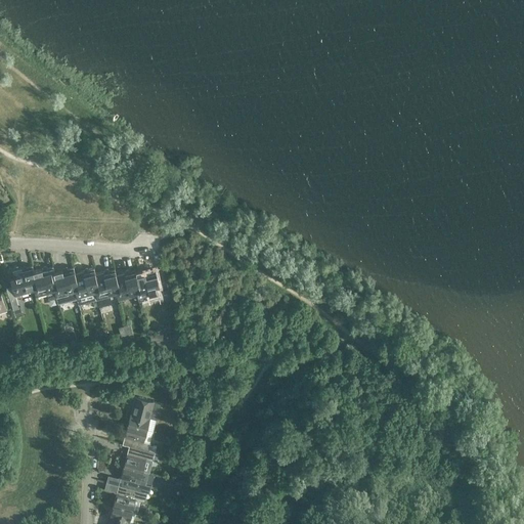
[(34,270),(33,267),(33,264),(18,268),(17,265),(6,268),(9,278),(10,278),(14,296),(28,292),(27,290),(33,288),(33,289),(34,288),(31,279),(36,277),(34,270)]
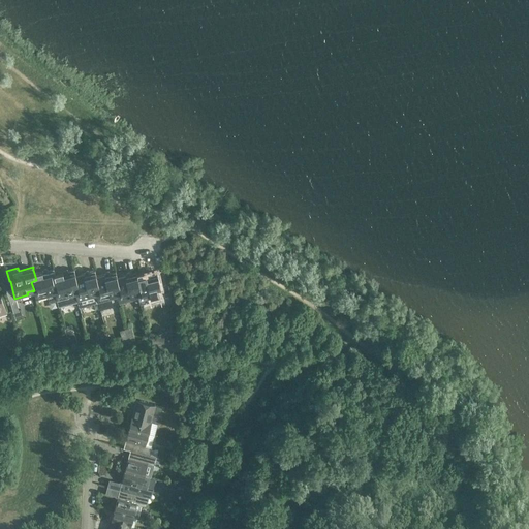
[(43,271),(42,267),(33,270),(34,273),(36,280),(31,282),(34,290),(33,291),(35,299),(48,296),(49,302),(57,300),(52,283),(57,281),(55,274),(54,270),(53,268),(43,271)]
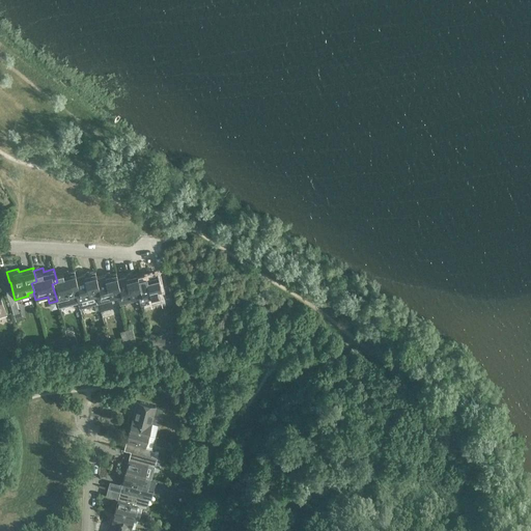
[(64,273),(63,269),(54,271),(55,275),(57,282),(52,284),(57,301),(58,307),(78,302),(76,294),(74,284),(78,283),(76,276),(75,270),(64,273)]
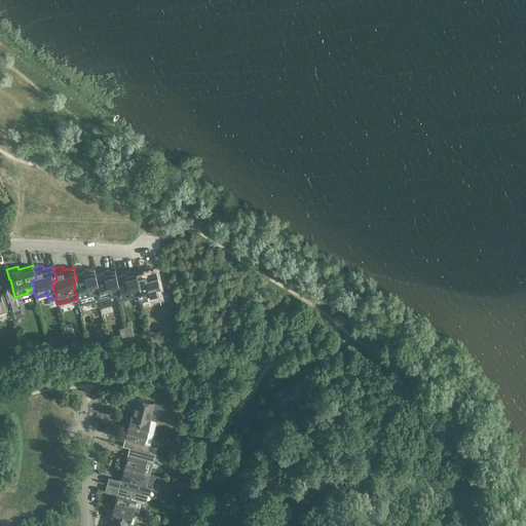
[(95,268),(75,273),(77,280),(73,282),(75,291),(77,299),(78,304),(98,300),(96,292),(94,283),(98,282),(96,274),(95,268)]
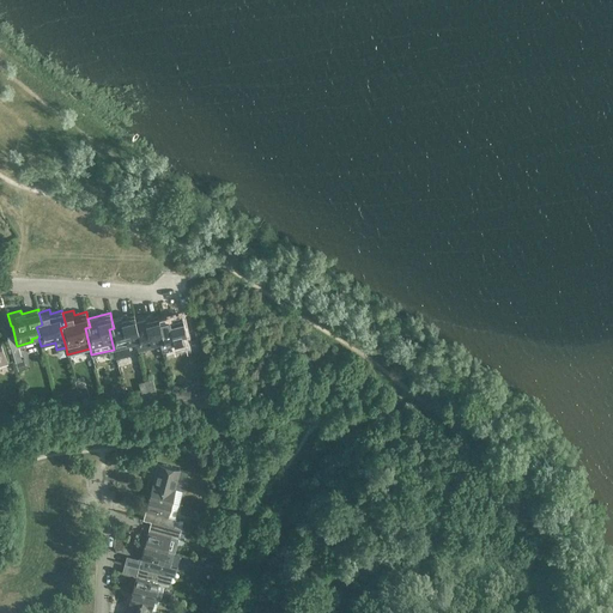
[(138,329),(135,321),(134,314),(111,320),(114,328),(109,329),(111,340),(114,350),(128,345),(128,343),(135,341),(133,331),(138,329)]
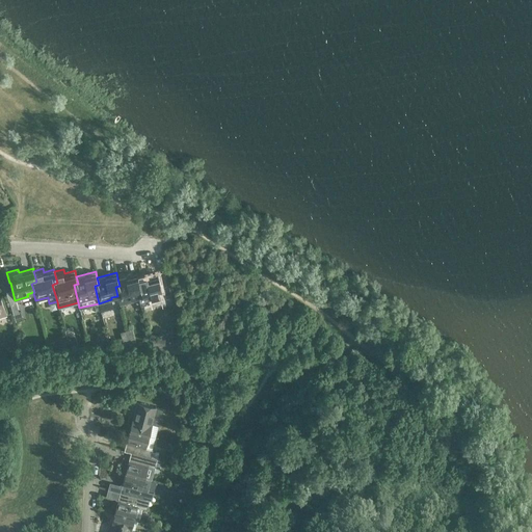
[(140,306),(144,304),(153,301),(160,300),(159,297),(170,295),(164,272),(158,274),(138,278),(140,286),(136,288),(138,296),(138,297),(140,306)]
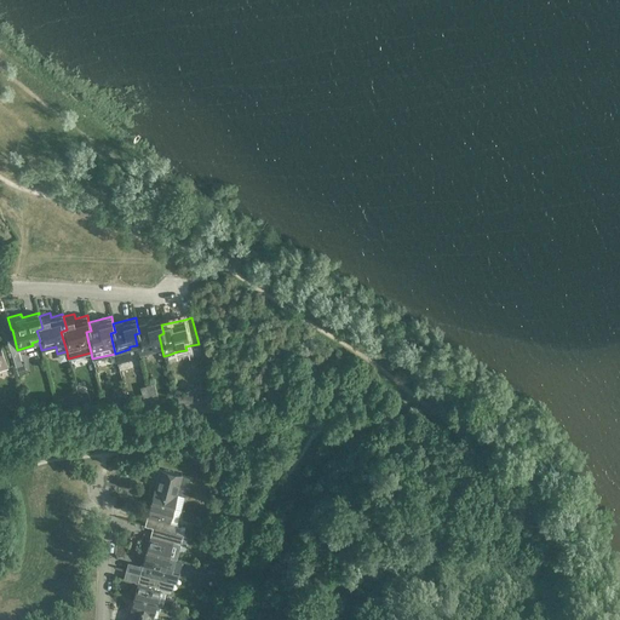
[(161,325),(160,319),(137,325),(139,333),(135,334),(137,345),(139,355),(154,350),(154,348),(161,346),(161,345),(159,336),(164,333),(161,325)]
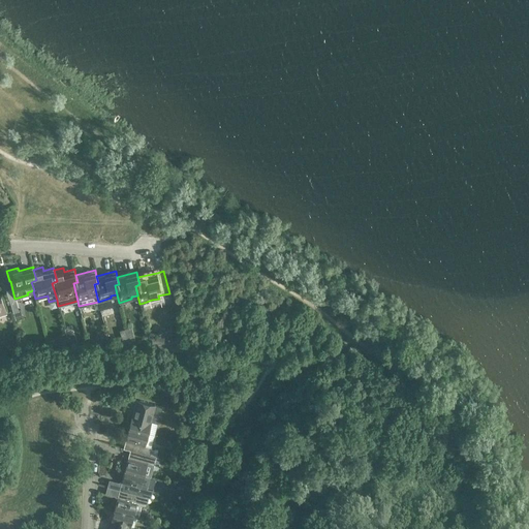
[(83,318),(96,315),(94,310),(82,313),(83,318)]
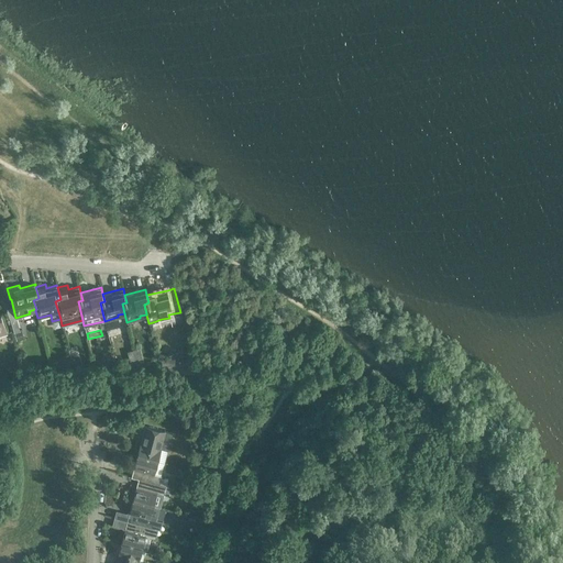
[(191,407),(180,411),(183,418),(194,415),(191,407)]
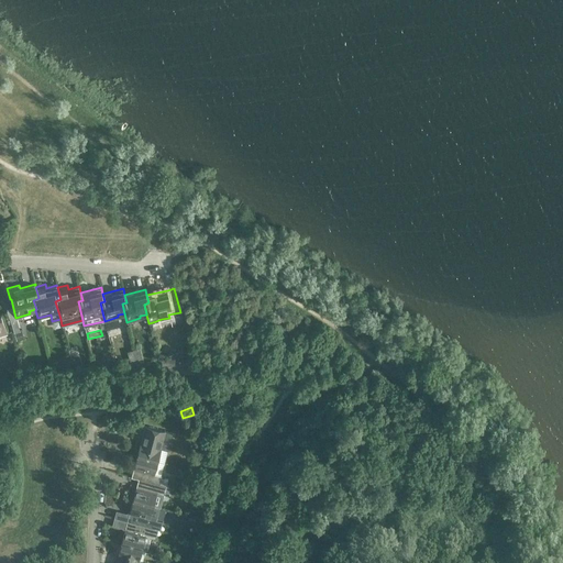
[(168,451),(170,442),(173,433),(166,432),(166,431),(145,426),(143,434),(138,455),(157,461),(161,449),(168,451)]
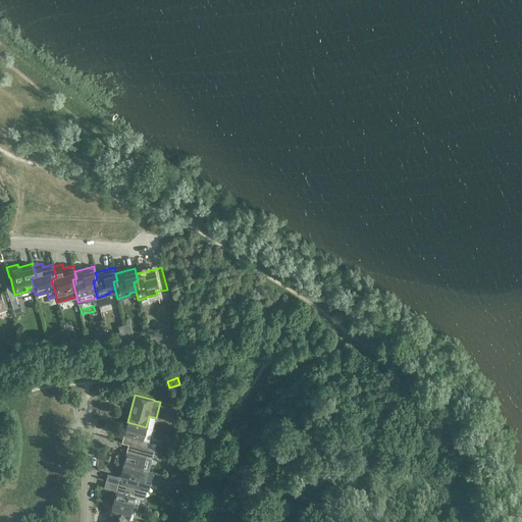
[(146,427),(127,422),(122,442),(128,445),(154,451),(156,445),(149,442),(150,441),(143,439),(146,427)]
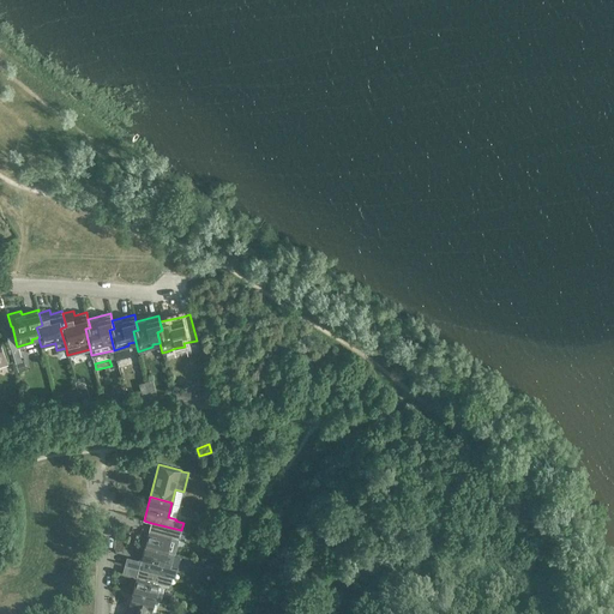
[(151,523),(145,546),(168,552),(172,537),(179,540),(181,530),(151,523)]
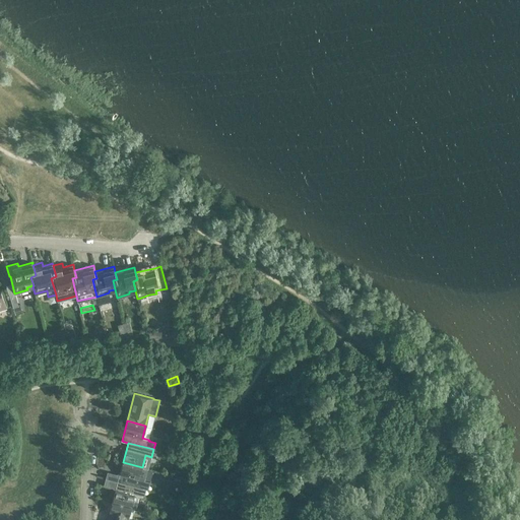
[(142,467),(123,462),(118,481),(143,489),(148,490),(150,481),(145,480),(148,468),(142,467)]
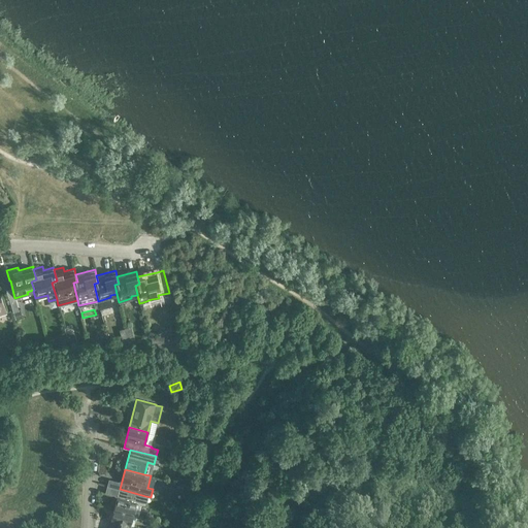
[(145,496),(120,489),(114,509),(133,515),(136,502),(143,504),(145,496)]
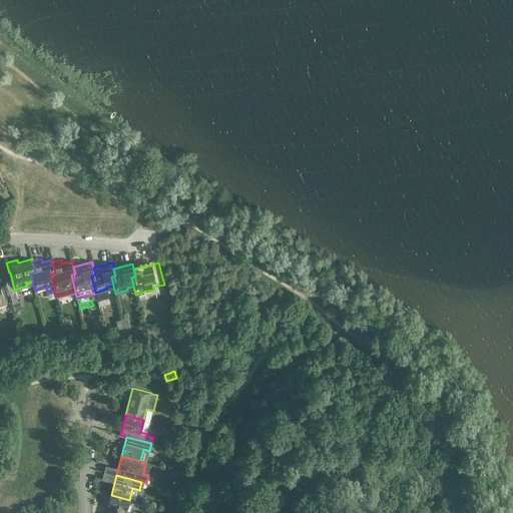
[(111,495),(105,512),(132,512),(133,512),(126,511),(129,500),(111,495)]
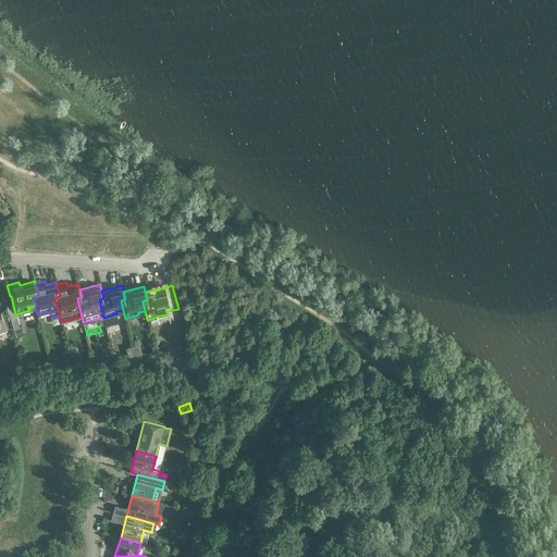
All buildings are outlined.
